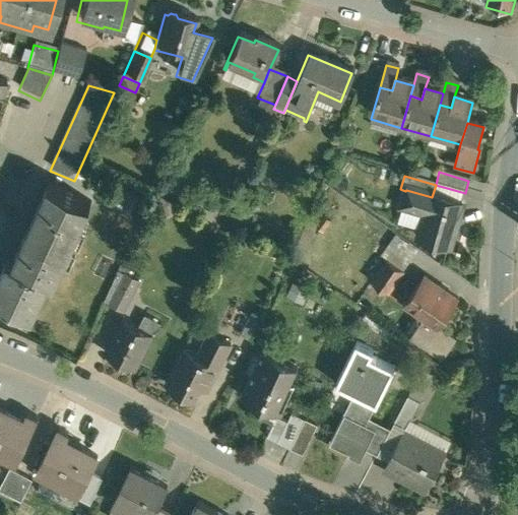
[(49,187),(12,264),(7,262),(0,277),(0,302),(33,318),(50,280),(55,282),(89,205),(49,187)]
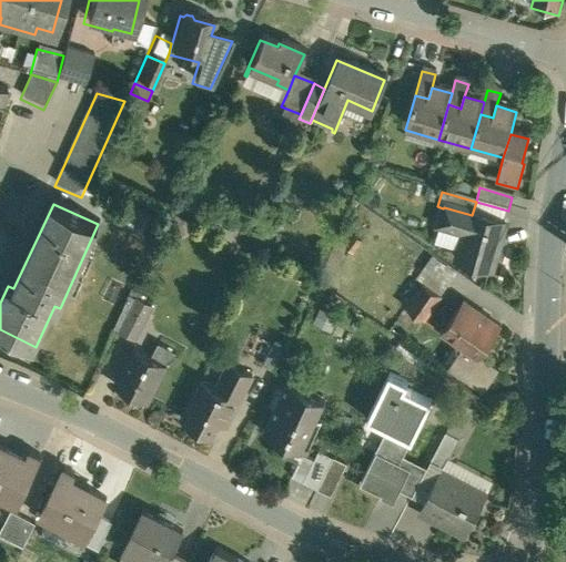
[(472,215),(444,207),(443,208),(437,230),(463,237),(456,261),(470,264),(468,269),(491,275),(498,251),(496,249),(503,224),(472,215)]
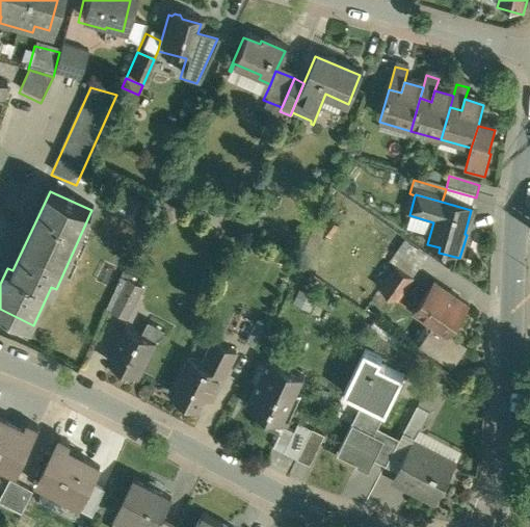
[(406,246),(374,290),(394,305),(426,261),(406,246)]
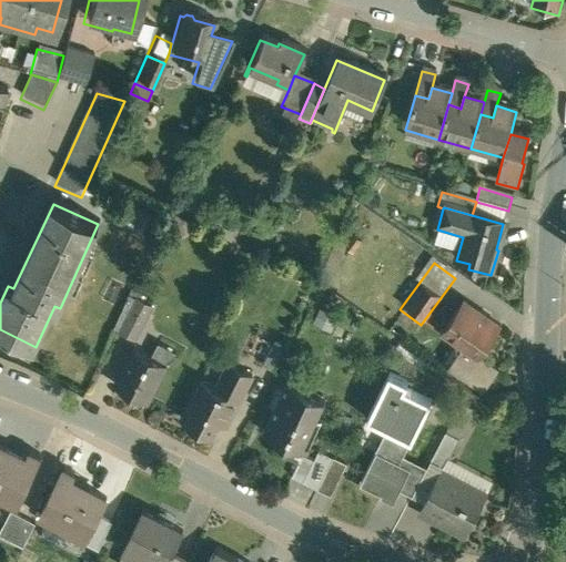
[(135,303),(119,338),(133,345),(149,309),(135,303)]
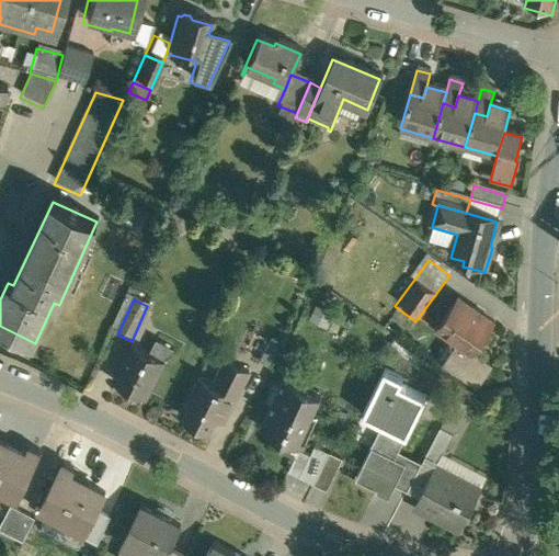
[(493,329),(455,304),(434,336),(460,354),(470,361),(472,360),(493,329)]
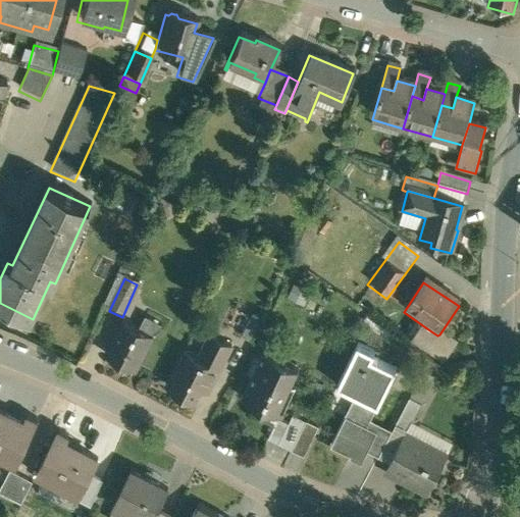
[(260,323),(249,318),(239,340),(250,345),(260,323)]
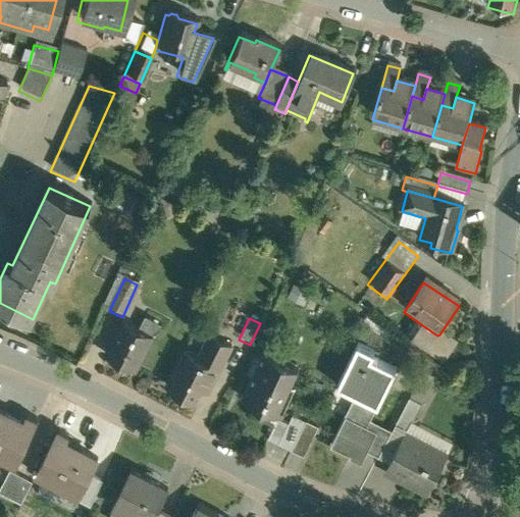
[(150,340),(122,325),(105,359),(133,373),(150,340)]
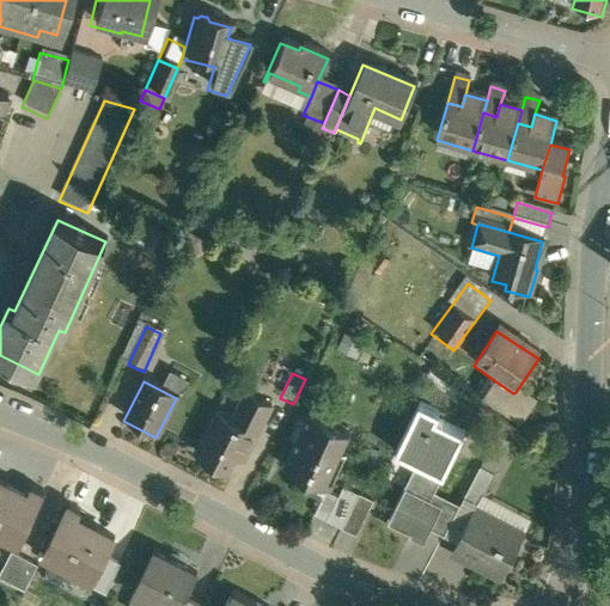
[(513,393),(502,386),(488,406),(519,427),(534,405),(516,392),(513,393)]
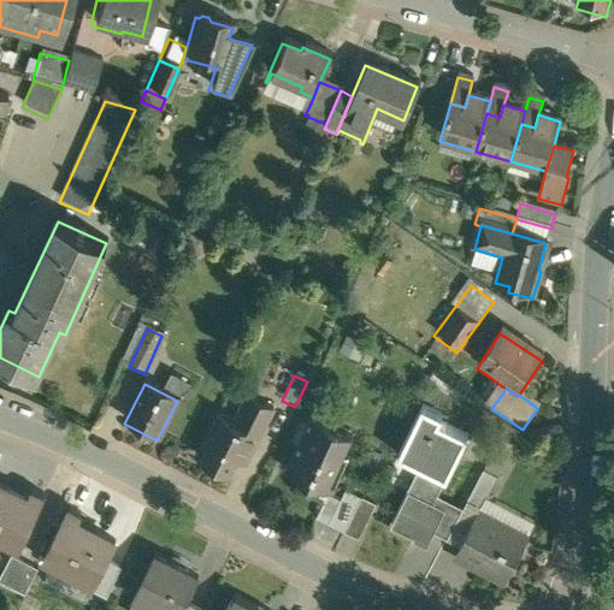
[(232,426),(217,418),(195,461),(229,478),(235,465),(242,468),(271,412),(246,400),(232,426)]
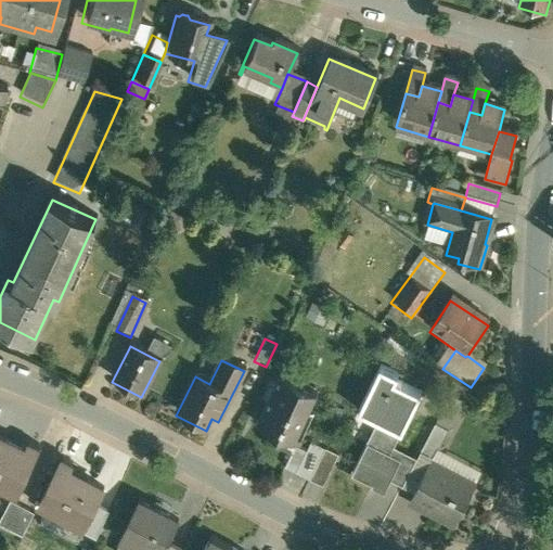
[(396,381),(378,372),(357,414),(375,424),(363,447),(387,458),(398,435),(399,436),(418,399),(394,387),(396,381)]
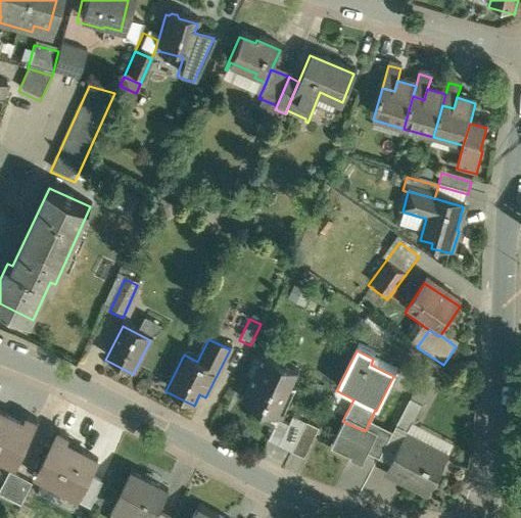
[(263,356),(241,401),(280,419),(294,390),(290,388),(297,373),(263,356)]
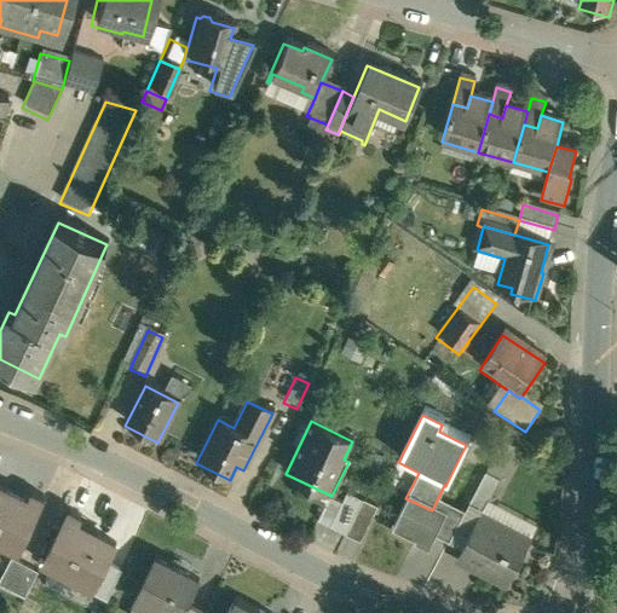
[(499,485),(484,476),(468,509),(483,516),(499,485)]
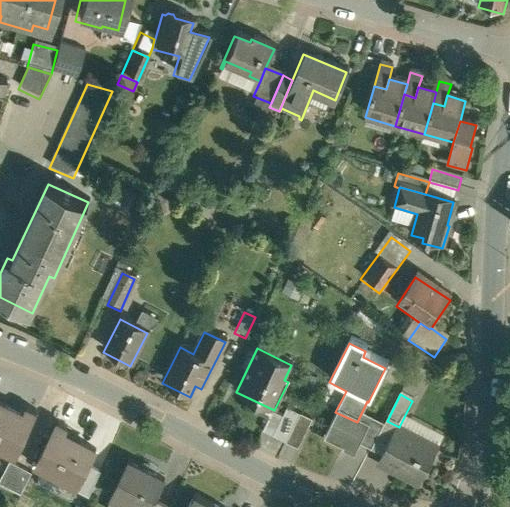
[(21,417),(0,407),(0,447),(17,456),(36,415),(24,410),(21,417)]
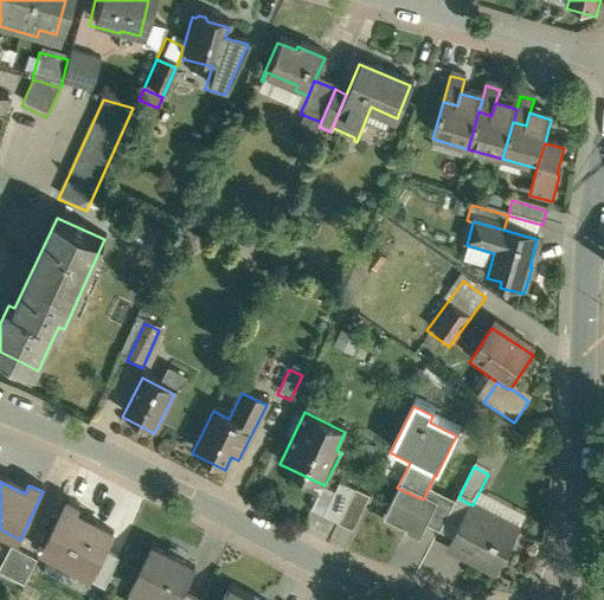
[(334,495),(322,518),(339,527),(354,494),(339,485),(334,495)]
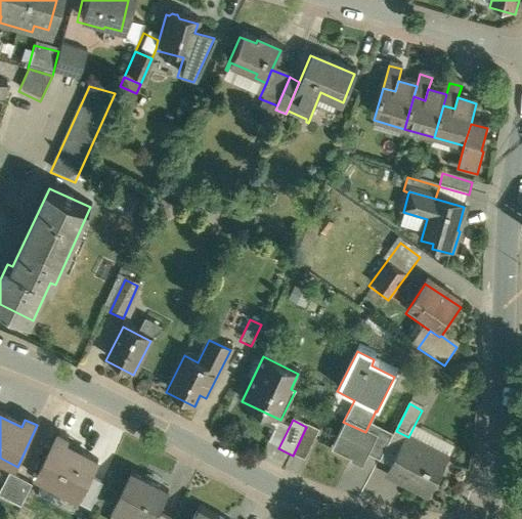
[(365,432),(343,422),(342,423),(344,424),(332,449),(361,464),(375,437),(365,432)]
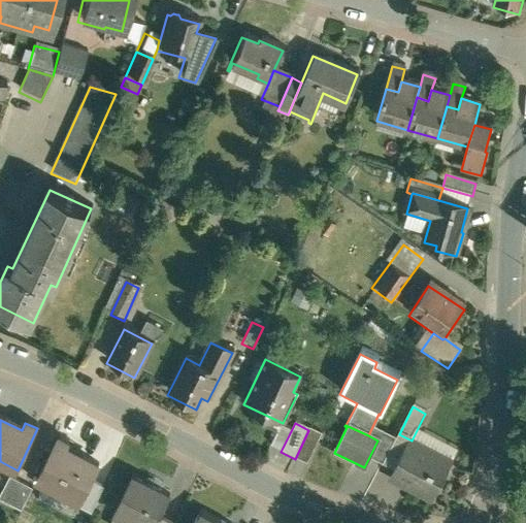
[(291,431),(280,426),(270,447),(281,452),(291,431)]
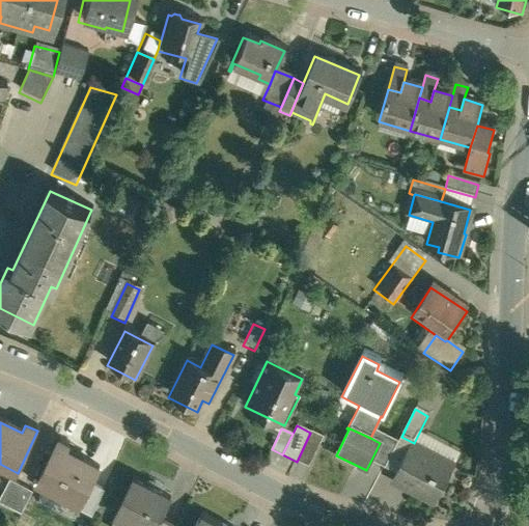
[(310,433),(297,462),(307,467),(322,438),(310,433)]
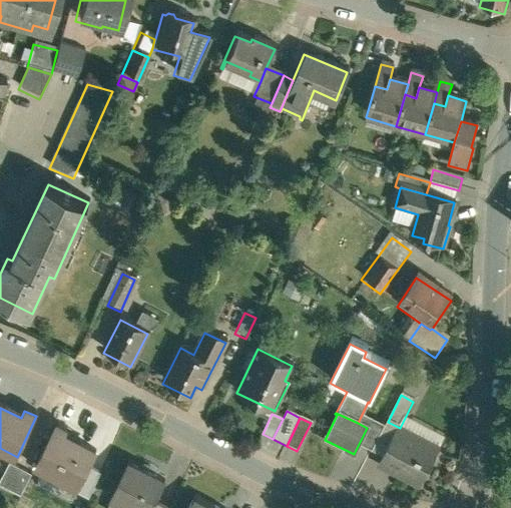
[(66,432),(56,426),(35,466),(77,487),(73,494),(74,495),(95,456),(62,439),(66,432)]
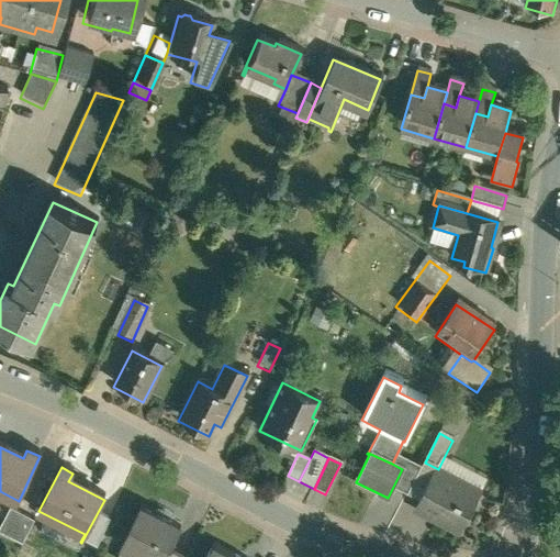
[(480,496),(434,471),(418,502),(433,510),(429,516),(436,521),(437,519),(460,531),(459,533),(460,534),(480,496)]
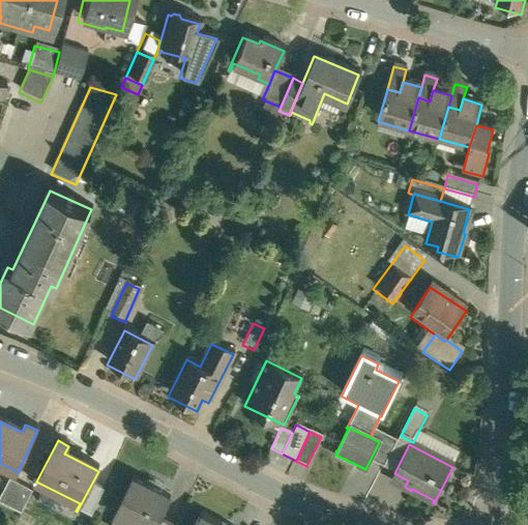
[(21,486),(10,480),(0,498),(0,503),(8,508),(21,486)]
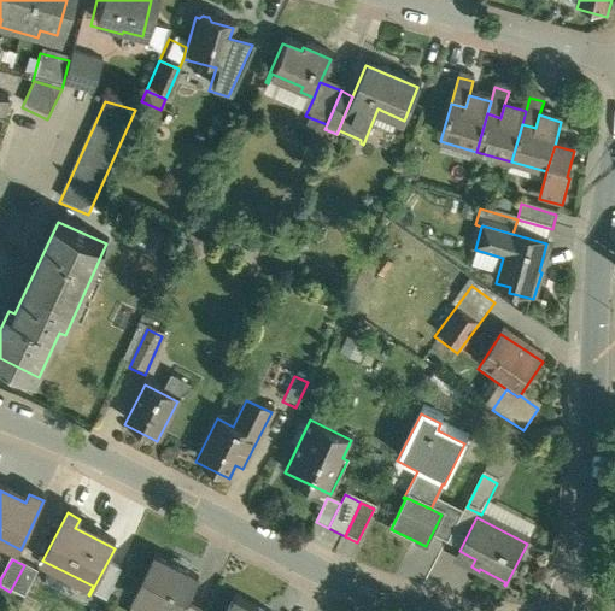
[(169,568),(154,560),(134,600),(153,610),(183,610),(185,609),(198,583),(169,569),(169,568)]
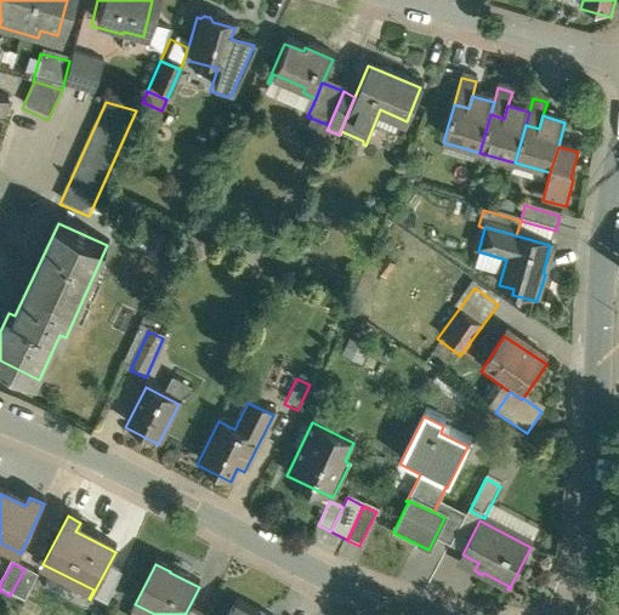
[(38,576),(24,569),(10,596),(23,603),(38,576)]
